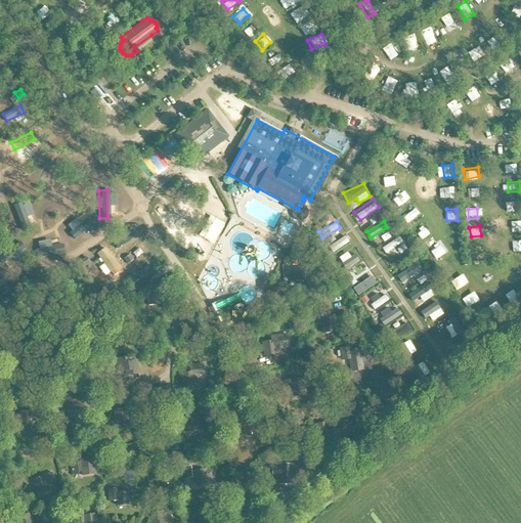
[(346,235),(328,244),(331,251),(349,242),(346,235)]
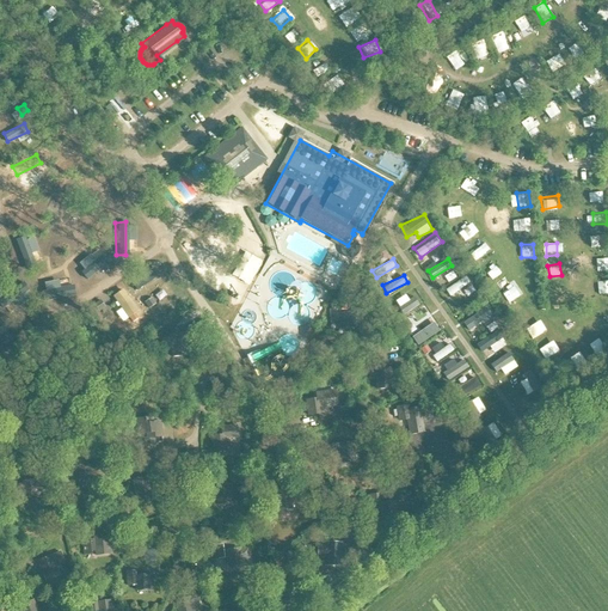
[(444,287),(449,295),(471,282),(467,275),(444,287)]
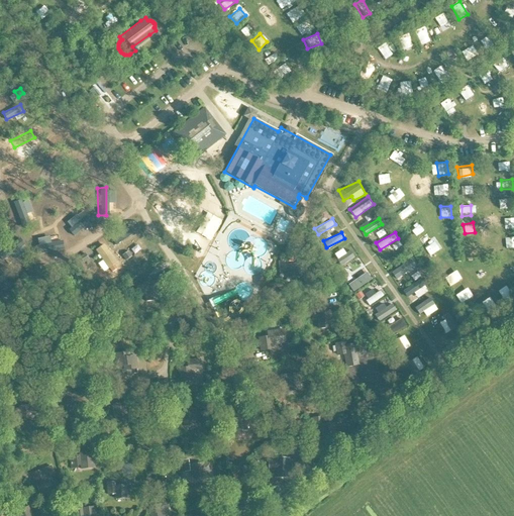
[(123,252),(134,264),(149,247),(138,236),(123,252)]
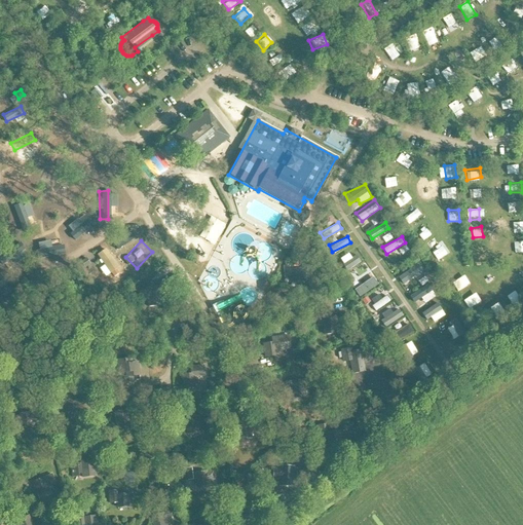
[(35,259),(63,254),(61,245),(33,251),(35,259)]
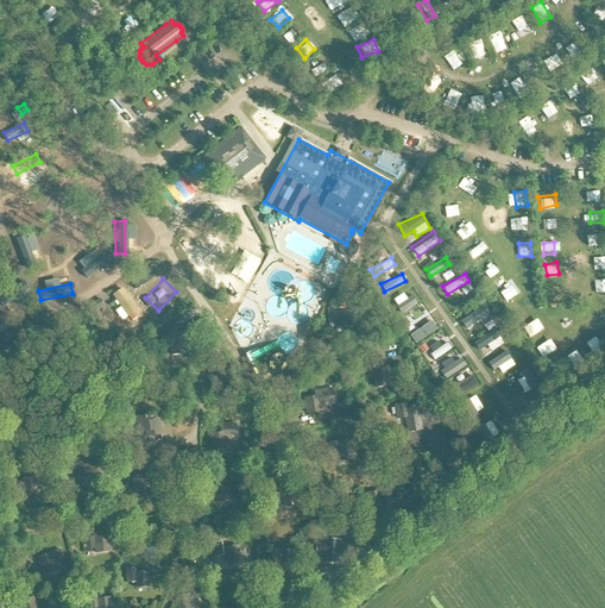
[(117,308),(123,319),(139,308),(125,286),(114,293),(121,305),(117,308)]
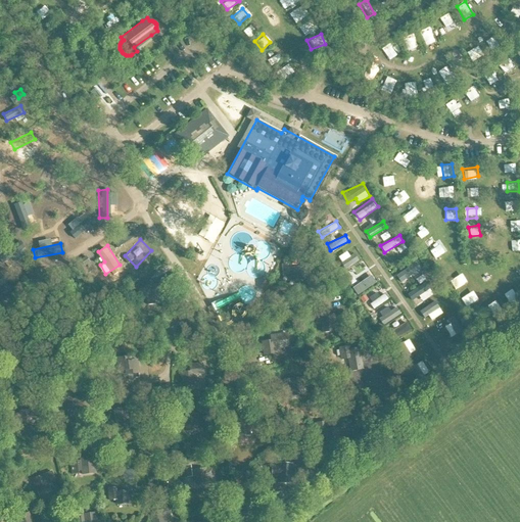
[(471,255),(480,255),(479,245),(470,245),(471,255)]
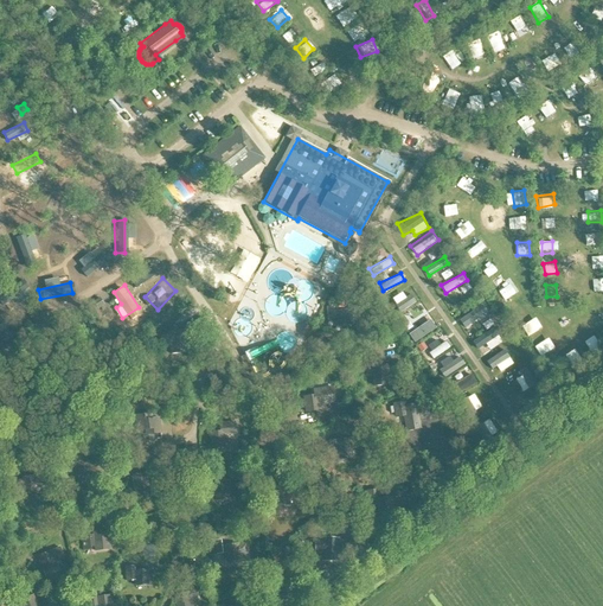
[(402,310),(419,301),(415,292),(397,300),(402,310)]
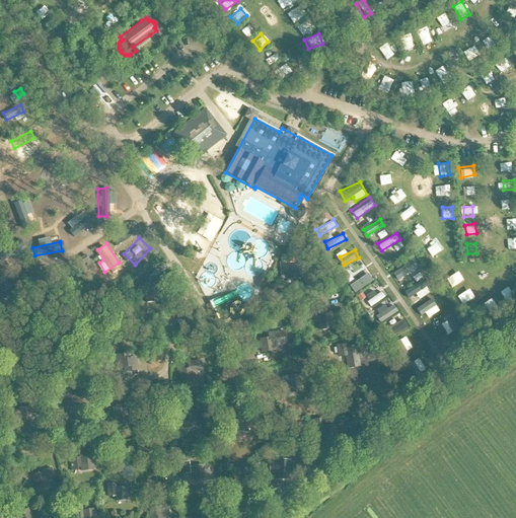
[(80,264),(86,260),(83,254),(77,259),(80,264)]
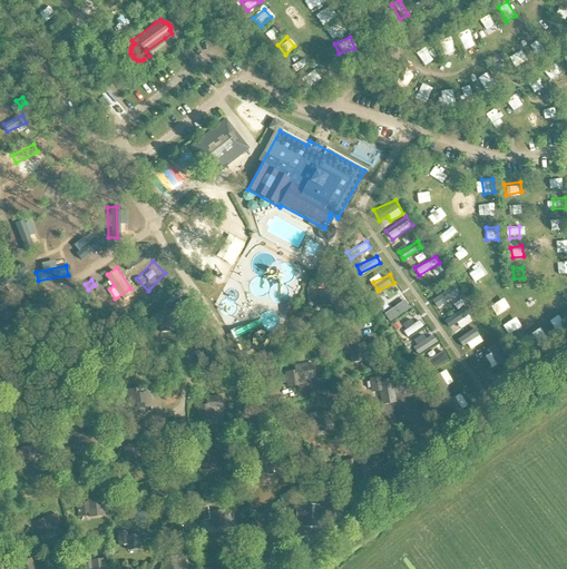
[(399,285),(383,295),(390,307),(407,297),(399,285)]
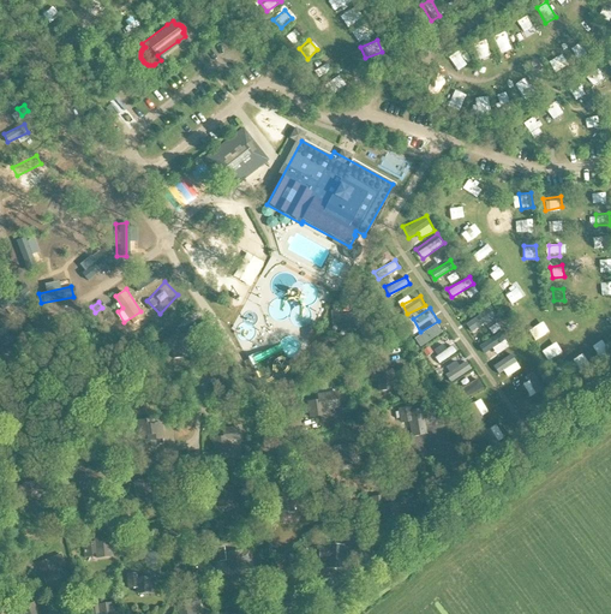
[(490,308),(469,321),(474,328),(495,316),(490,308)]
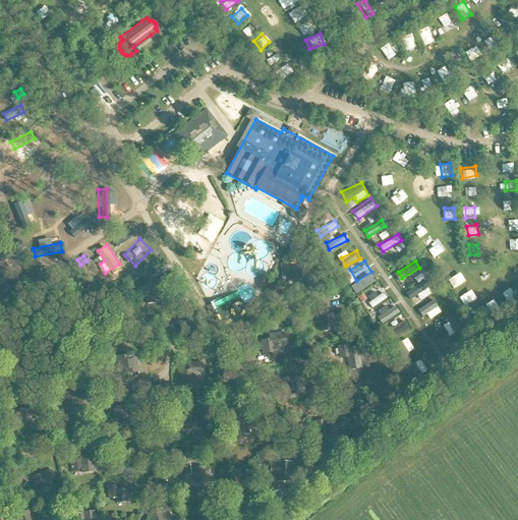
[(283,267),(282,264),(278,264),(279,275),(283,274),(284,280),(301,278),(299,266),(283,267)]
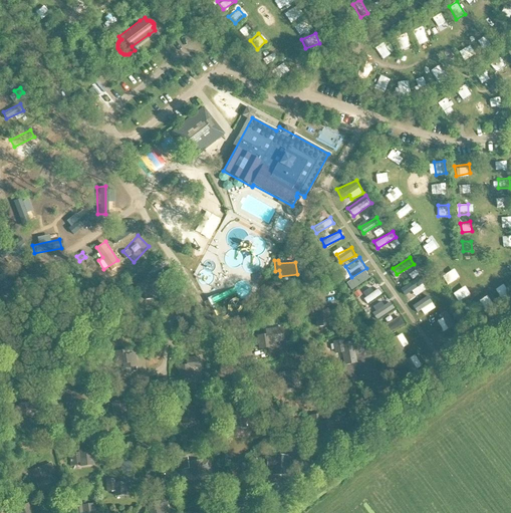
[(413,265),(409,267),(415,275),(419,272),(413,265)]
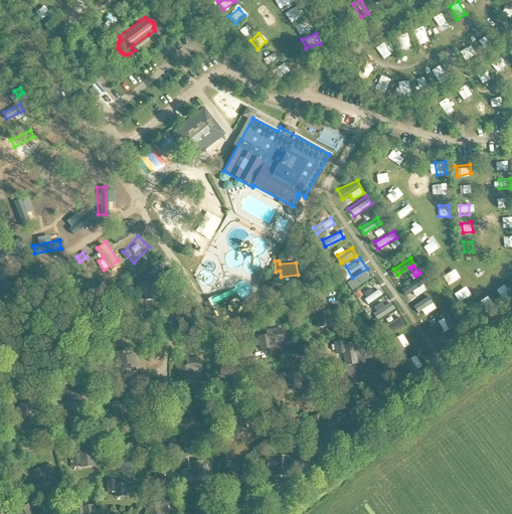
[(266,291),(272,281),(259,274),(253,284),(266,291)]
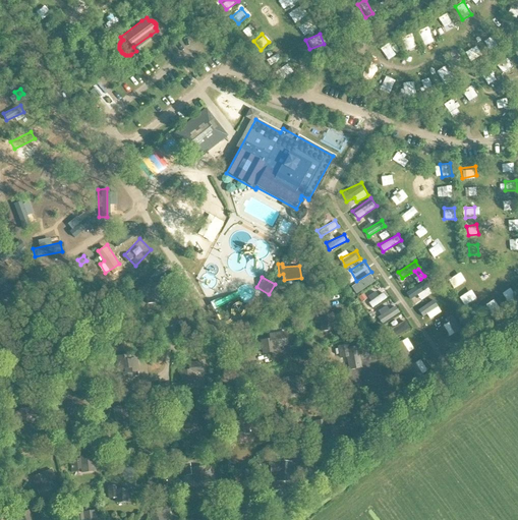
[(349,279),(344,283),(347,288),(352,284),(349,279)]
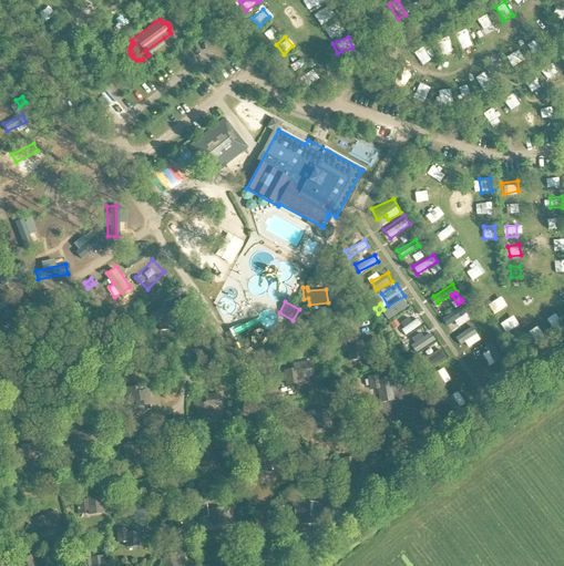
[(441,315),(445,325),(455,320),(458,325),(471,319),(463,305),(441,315)]
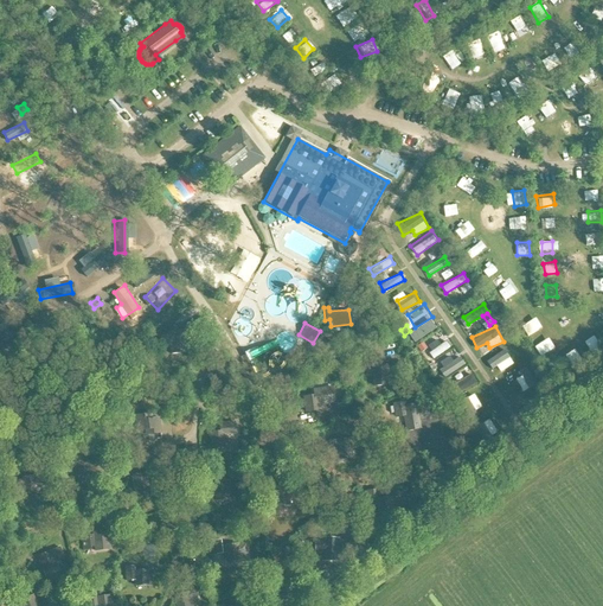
[(185,351),(181,330),(165,332),(165,335),(156,336),(158,348),(166,346),(167,353),(185,351)]
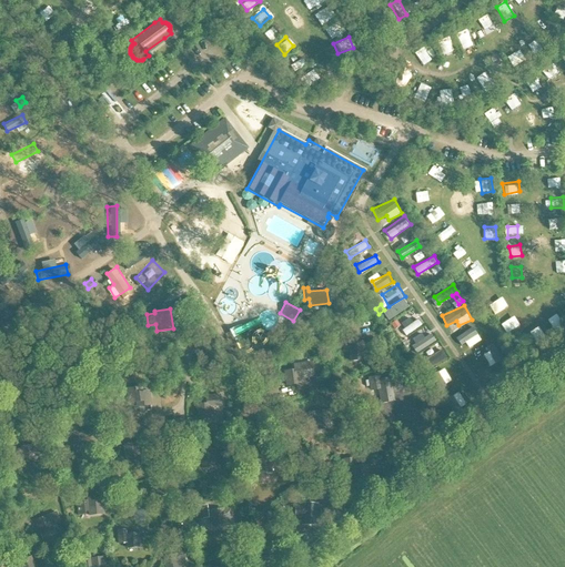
[(551,319),(560,331),(564,326),(564,320),(560,313),(551,319)]
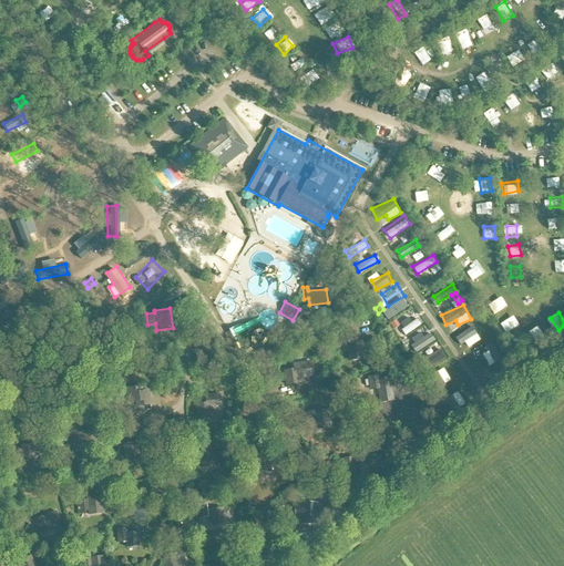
[(518,315),(502,321),(505,331),(522,326),(518,315)]
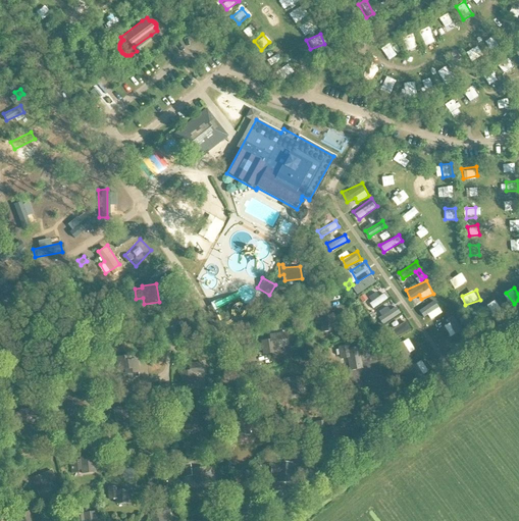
[(368,303),(372,308),(388,297),(384,291),(368,303)]
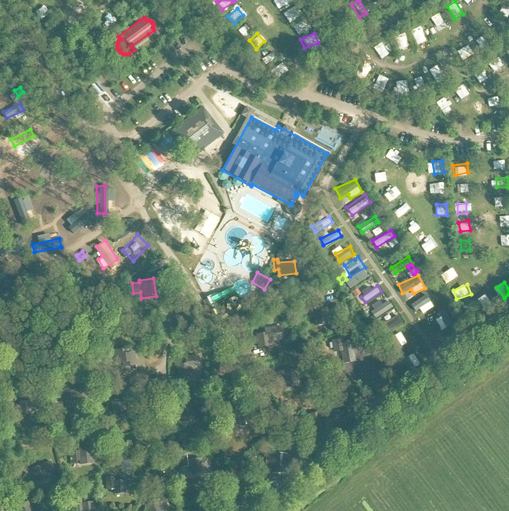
[(354,289),(349,292),(353,297),(357,293),(354,289)]
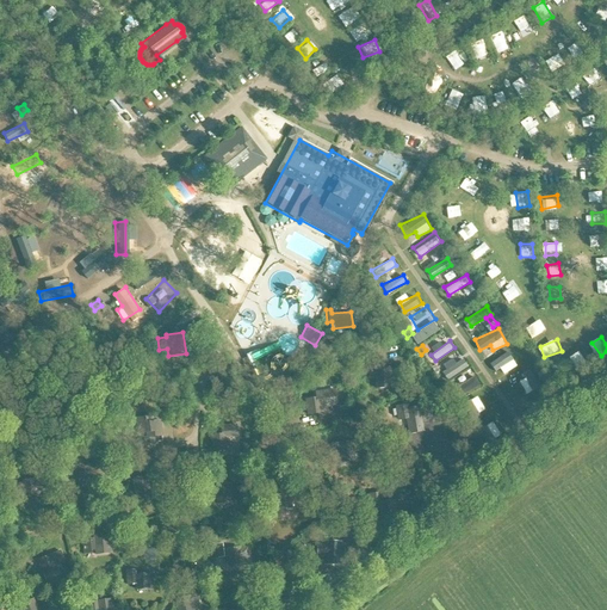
[(496,370),(514,359),(508,350),(490,361),(496,370)]
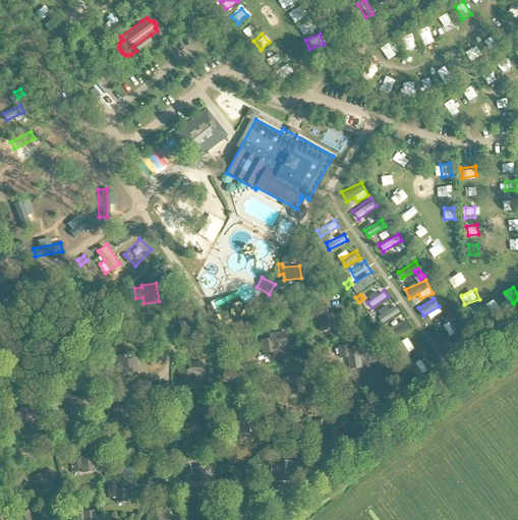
[(496,315),(505,309),(497,298),(488,304),(496,315)]
